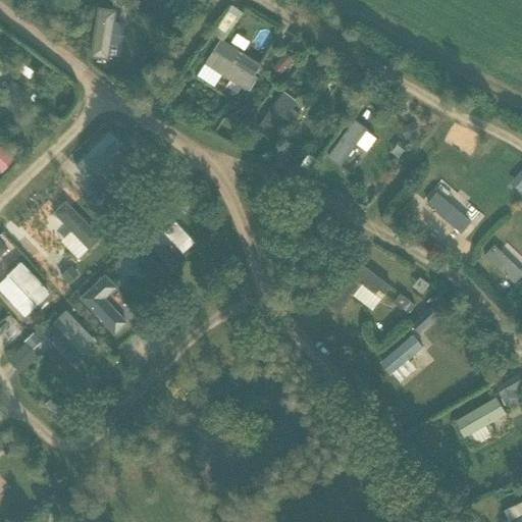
[(109,52),(115,8),(99,6),(93,50),(109,52)]
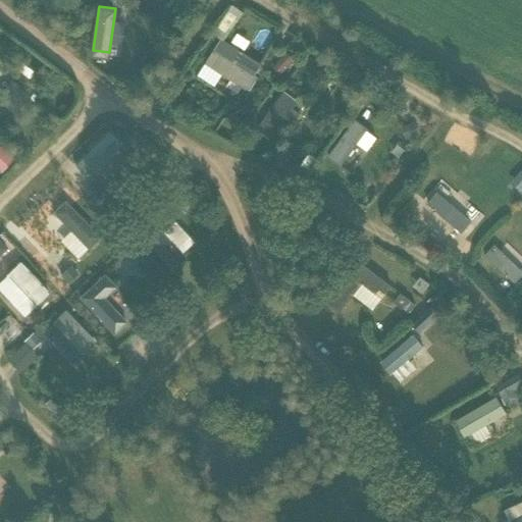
[(232,43),(220,37),(206,64),(251,88),(265,63),(247,53),(253,43),(237,34),(232,43)]
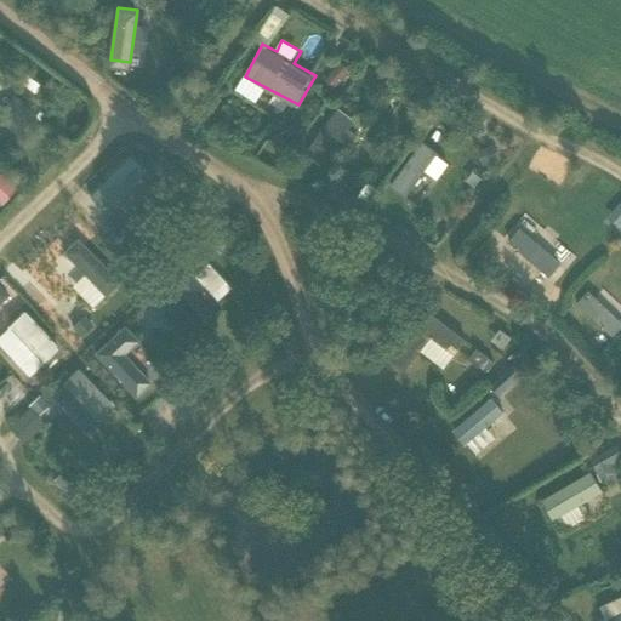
[(341,63),(332,73),(342,81),(349,72),(341,63)]
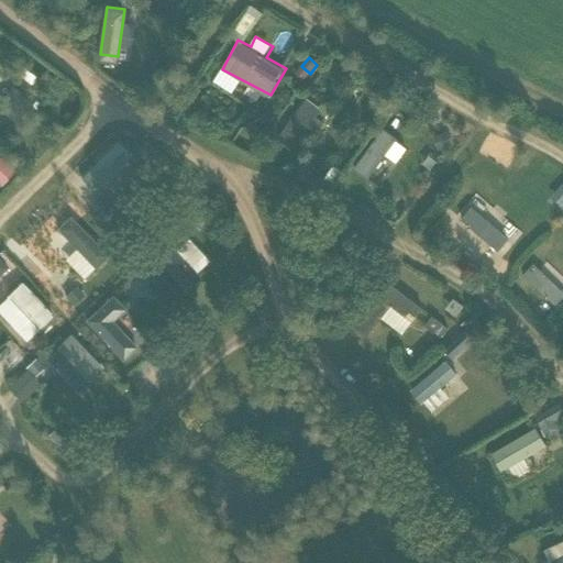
[(305,97),(279,141),(301,153),(327,110),(305,97)]
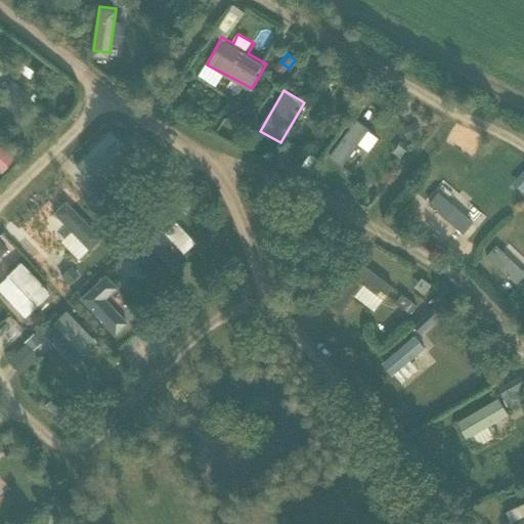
[(332,155),(354,172),(382,137),(359,120),(332,155)]
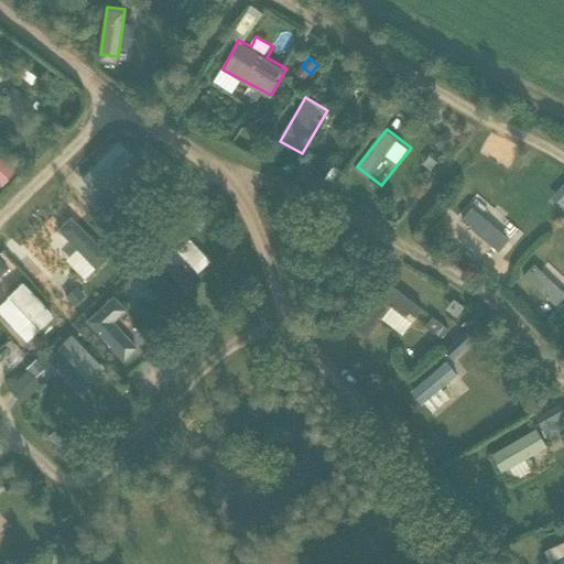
[(448,133),(436,138),(441,149),(452,144),(448,133)]
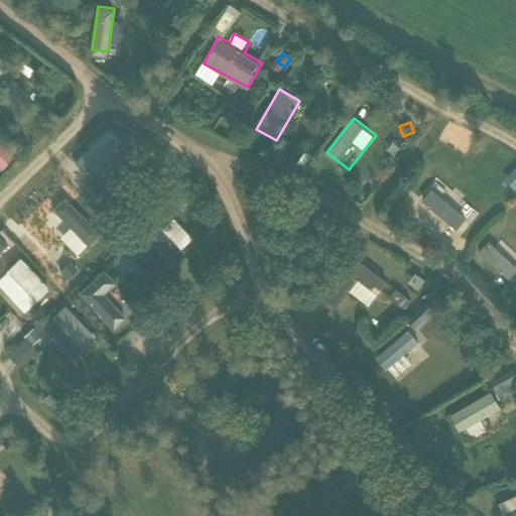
[(109,128),(76,164),(95,182),(129,147),(109,128)]
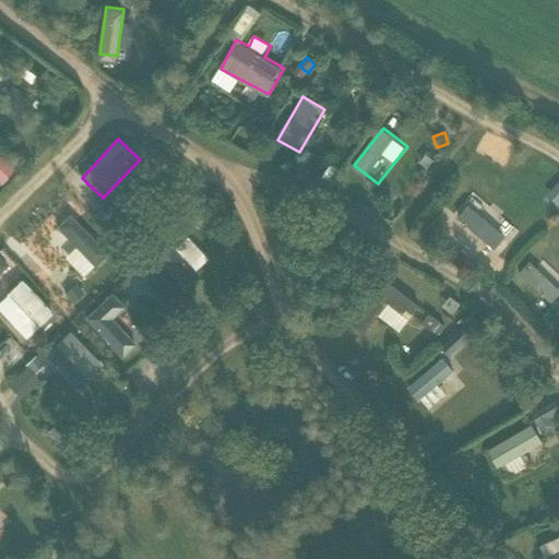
[(0,182),(2,185),(16,169),(0,154),(0,182)]
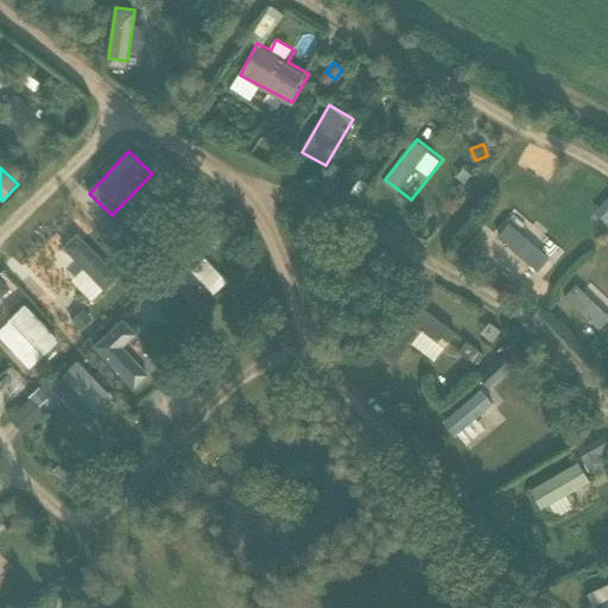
[(607,200),(596,214),(607,225),(607,200)]
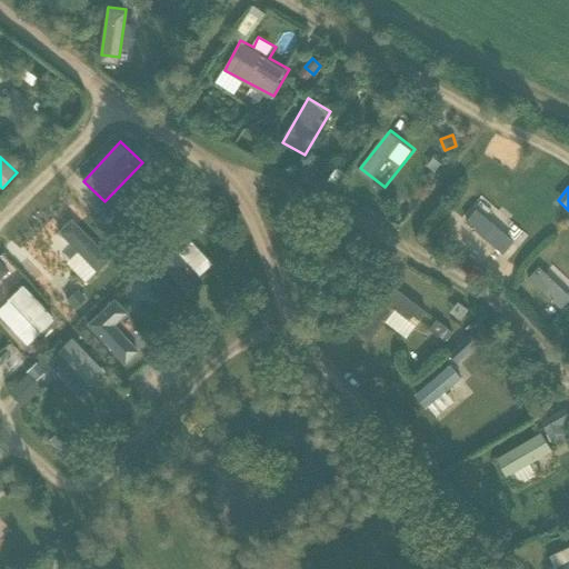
[(479,209),(468,223),(508,251),(519,236),(479,209)]
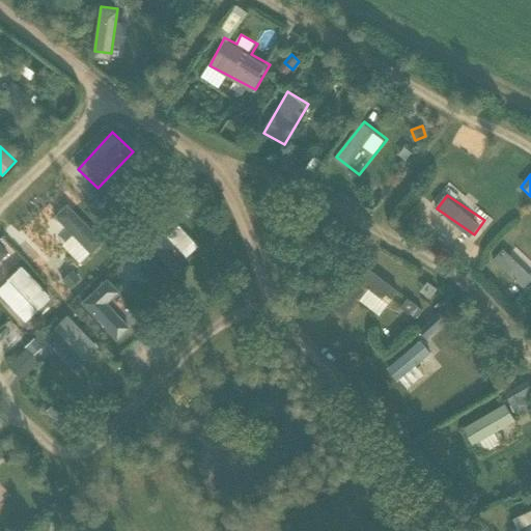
[(103,198),(94,206),(102,215),(111,206),(103,198)]
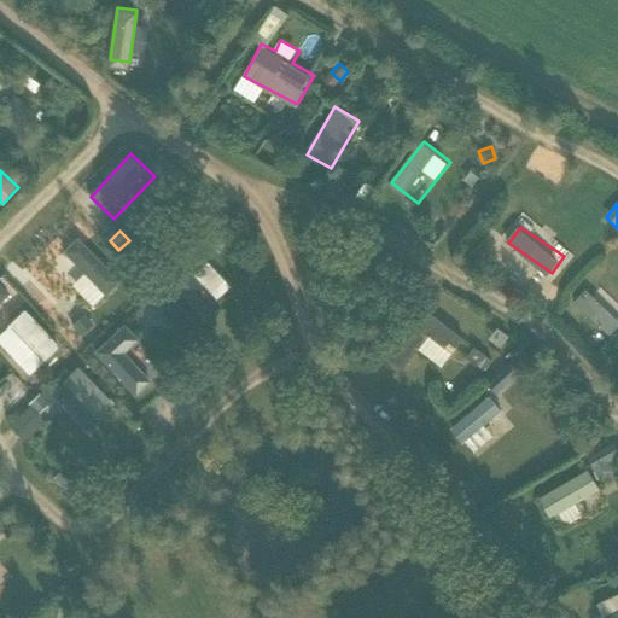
[(105,295),(121,280),(80,235),(64,250),(105,295)]
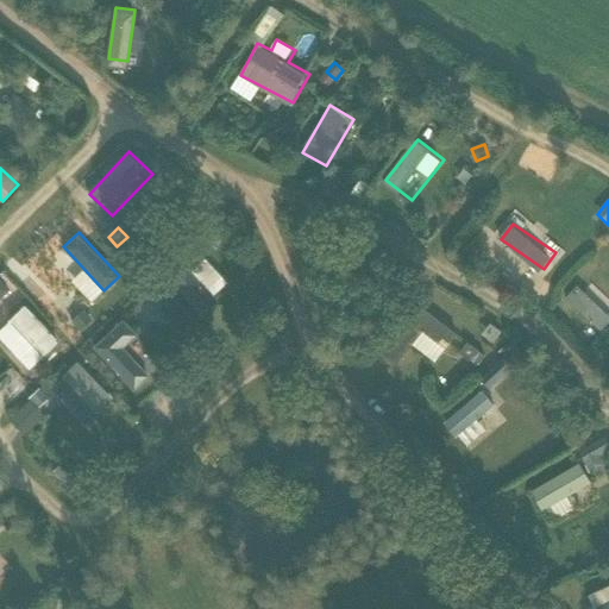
[(476,237),(465,249),(472,255),(483,243),(476,237)]
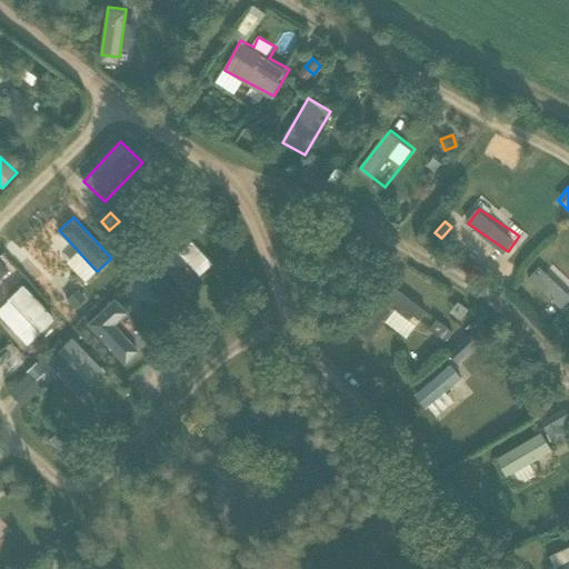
[(159,263),(187,292),(216,265),(189,236),(159,263)]
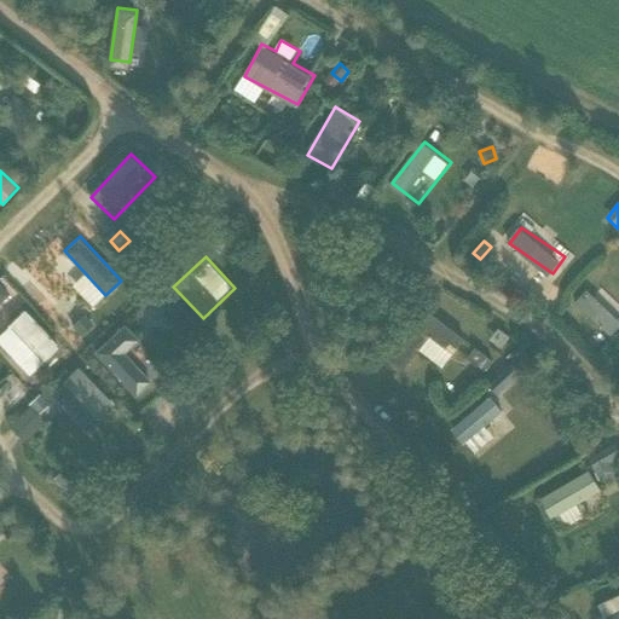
[(618,316),(589,290),(577,304),(614,336),(618,329),(618,316)]
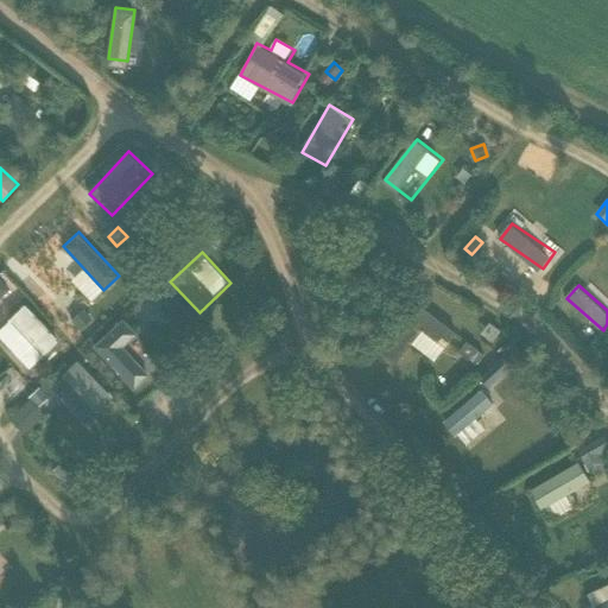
[(162,320),(162,295),(140,295),(139,318),(162,320)]
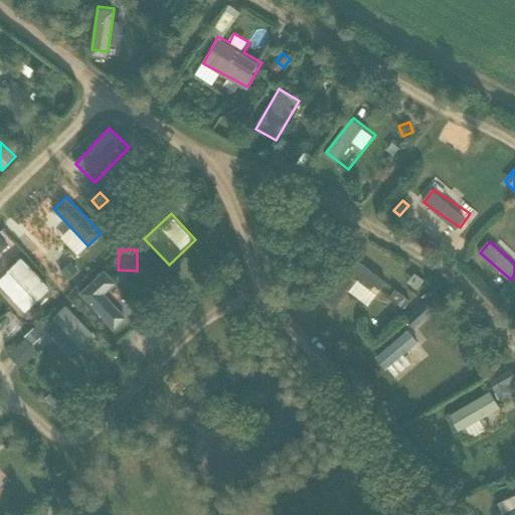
[(369,306),(388,282),(355,255),(323,297),(335,307),(349,290),(369,306)]
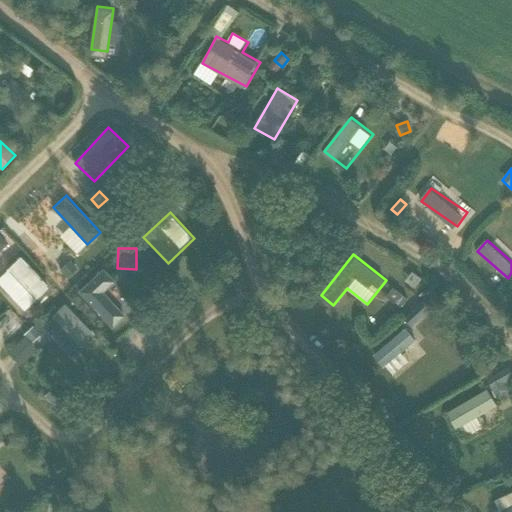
[(36,301),(51,287),(21,255),(6,269),(36,301)]
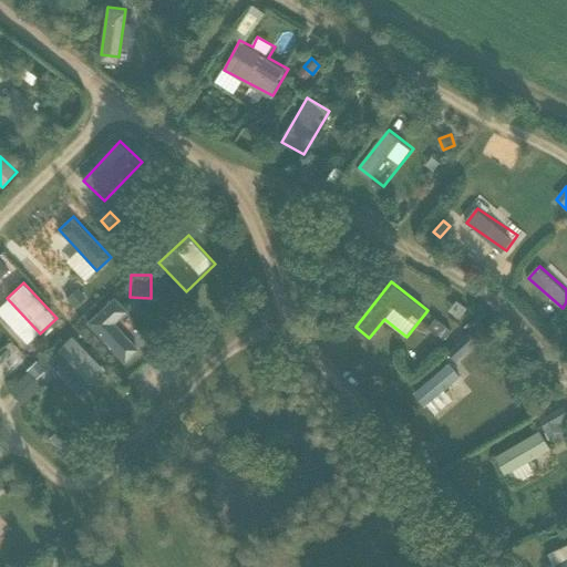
[(75,289),(64,300),(73,309),(84,298),(75,289)]
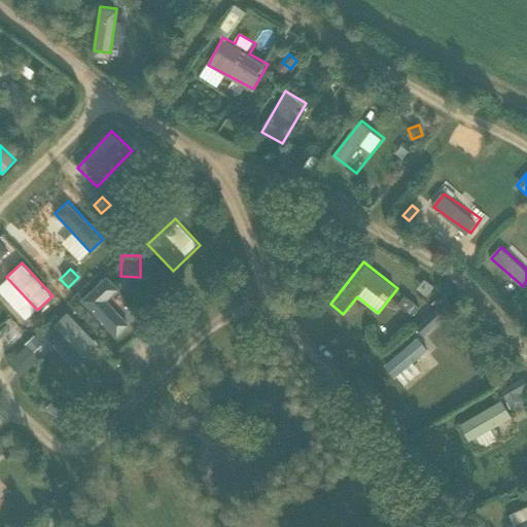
[(116,337),(140,314),(105,278),(81,301),(116,337)]
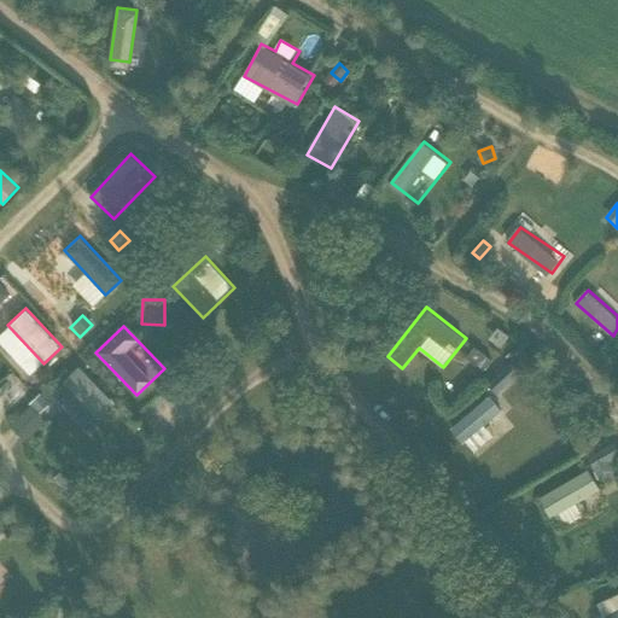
[(80,366),(52,392),(87,429),(115,403),(80,366)]
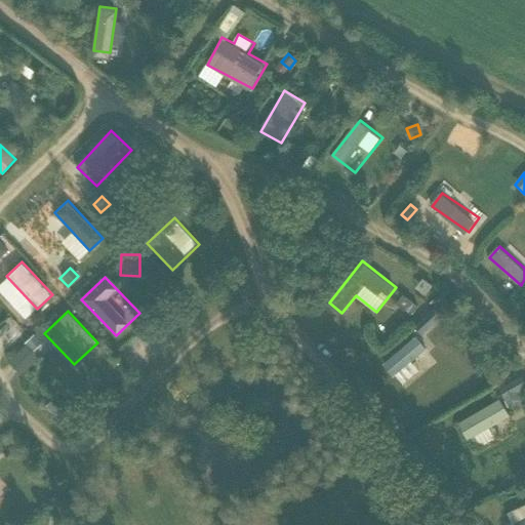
[(32,335),(23,345),(29,351),(38,341),(32,335)]
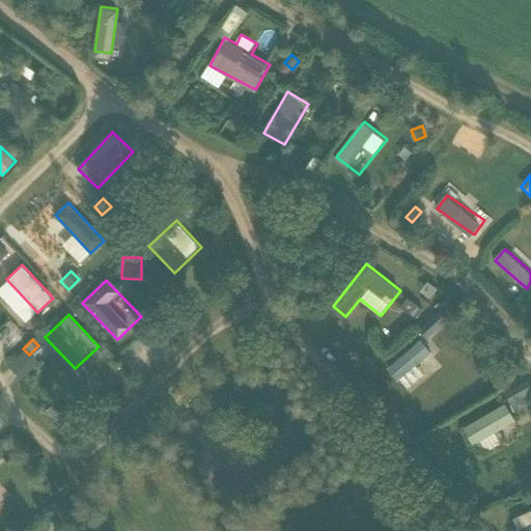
[(402,383),(435,353),(421,339),(389,368),(402,383)]
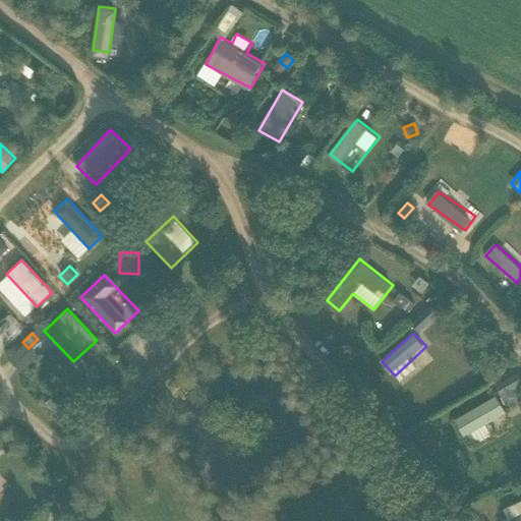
[(520,379),(502,380),(503,399),(520,398),(520,379)]
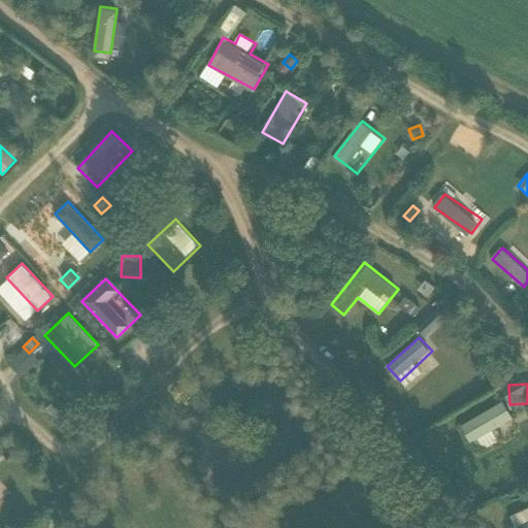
[(464,423),(480,451),(498,440),(493,430),(515,419),(505,400),(464,423)]
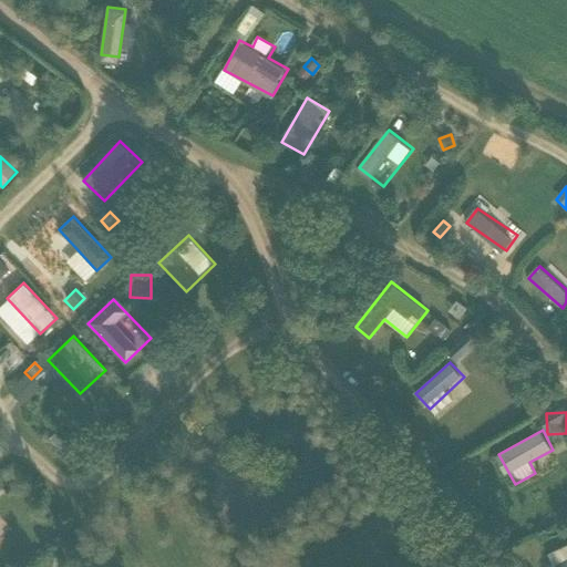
[(54,434),(48,440),(62,453),(68,446),(54,434)]
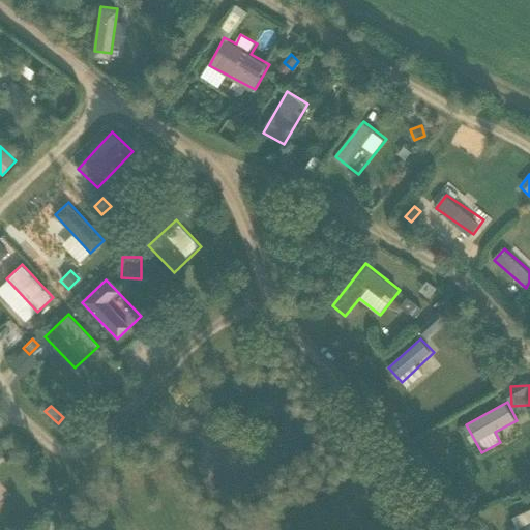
[(529,509),(512,516),(517,528),(529,523),(529,509)]
